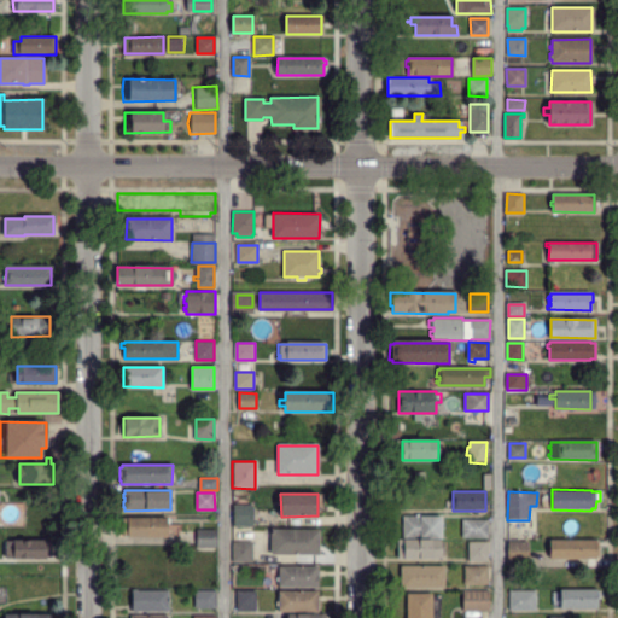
[(255,526),(234,526),(234,506),(254,506),(255,526)]
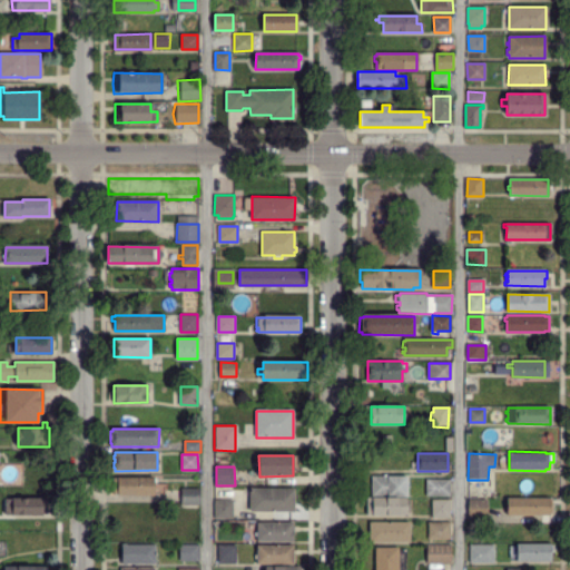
[(408,495),(372,495),(372,475),(408,477),(408,495)]
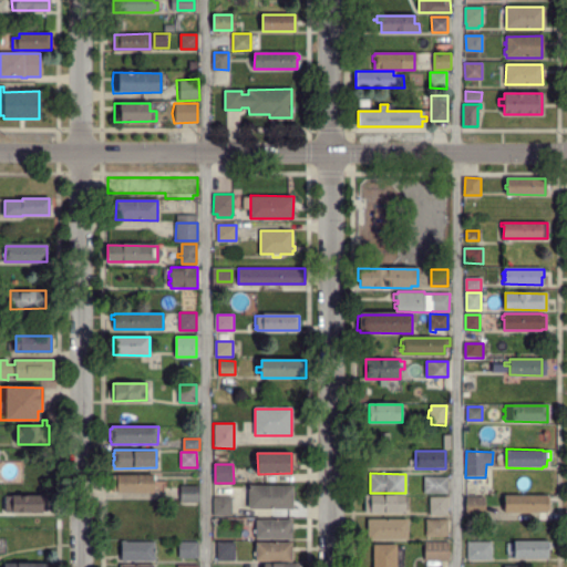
[(119,494),(119,491),(113,491),(113,476),(117,476),(154,475),(154,494),(119,494)]
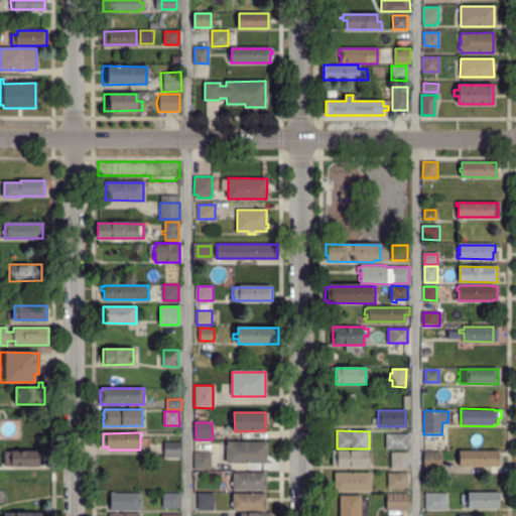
[(407,449),(386,449),(387,434),(408,434),(407,449)]
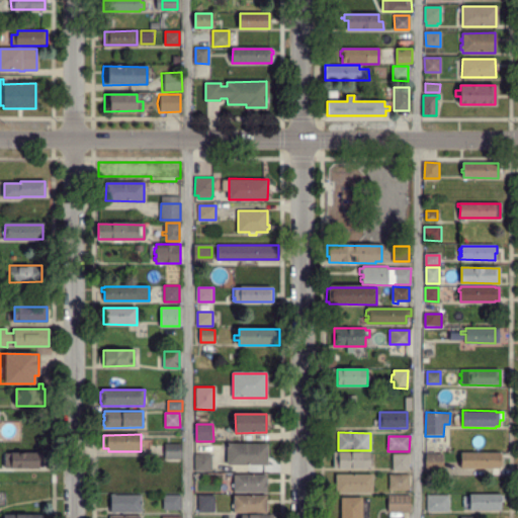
[(166,459),(166,443),(182,443),(182,459),(166,459)]
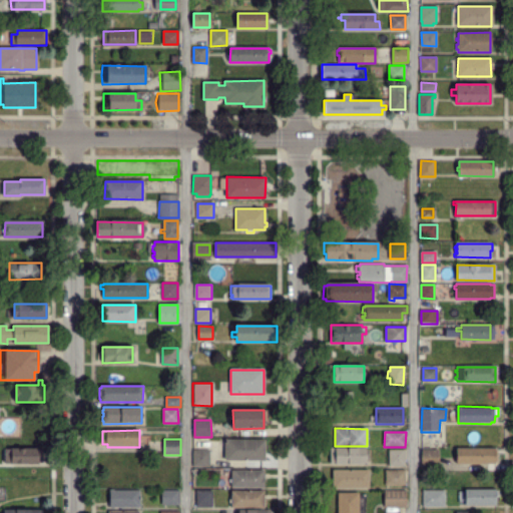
[(225,462),(225,440),(266,439),(266,461),(225,462)]
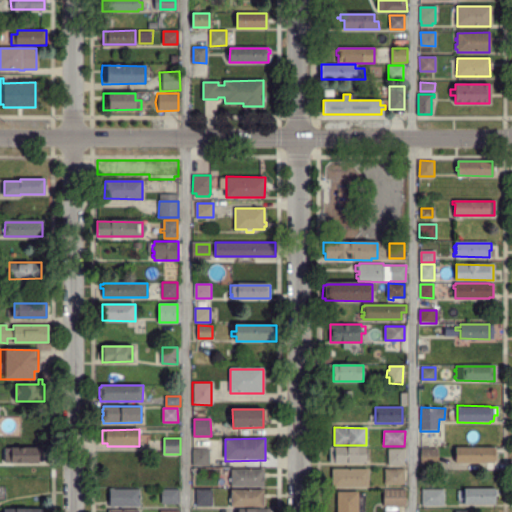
[(366,464),(329,463),(330,446),(366,447),(366,464)]
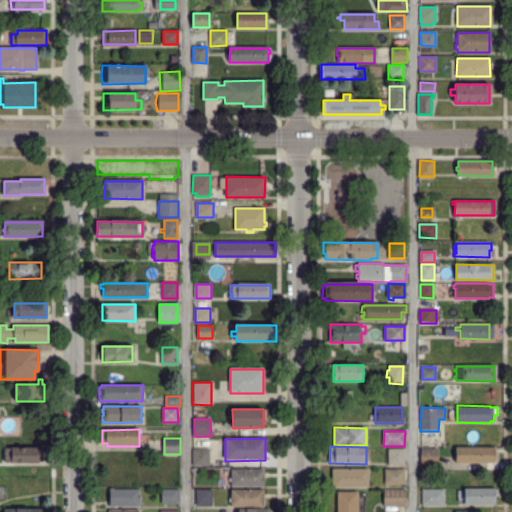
[(5,464),(5,448),(38,447),(38,449),(42,449),(43,462),(39,462),(39,463),(5,464)]
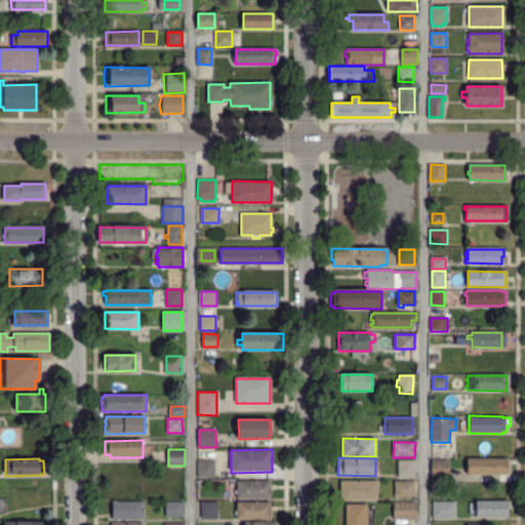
[(507,475),(467,475),(467,458),(508,459),(508,460),(510,460),(510,474),(507,474),(507,475)]
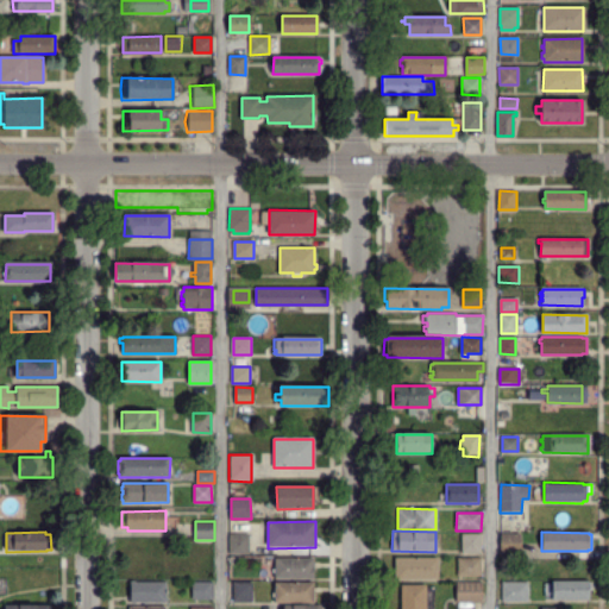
[(520,556),(501,556),(501,533),(521,533),(520,556)]
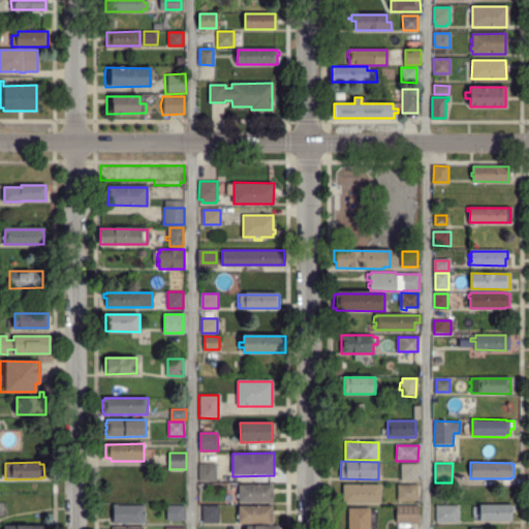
[(199,481),(199,464),(216,464),(217,481),(199,481)]
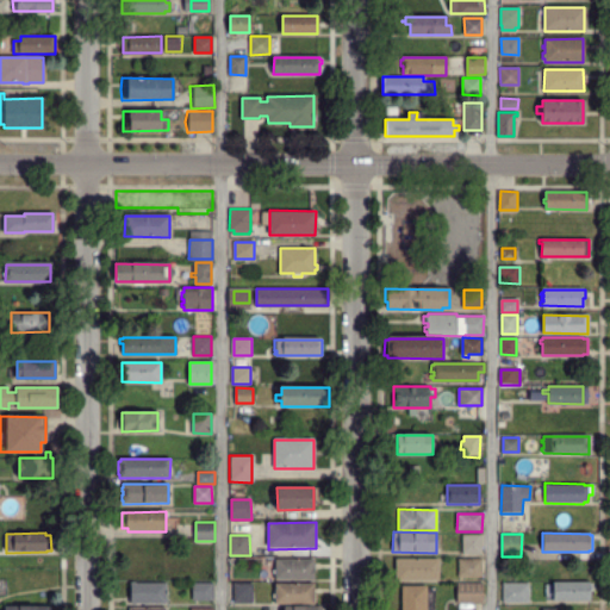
[(483,555),(462,554),(464,535),(484,535),(483,555)]
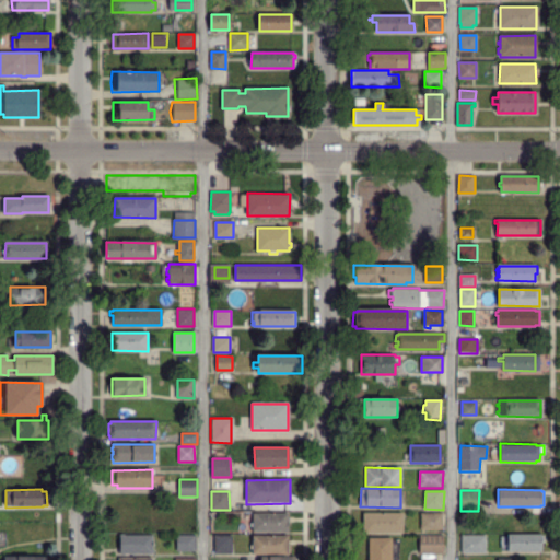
[(284,534),(284,533),(254,533),(253,526),(251,526),(251,523),(253,523),(253,514),(284,514),(284,512),(289,512),(289,533),(284,534)]
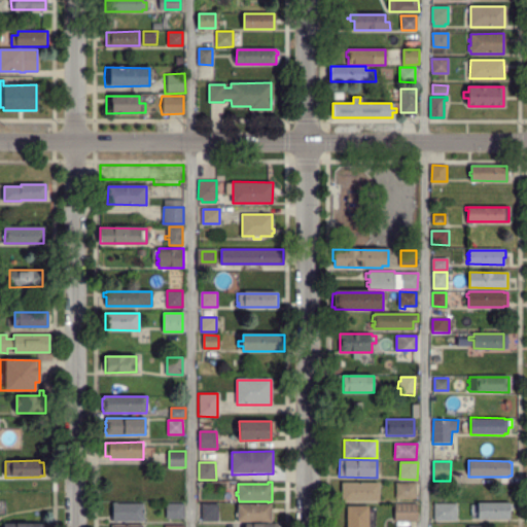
[(379,502),(343,501),(343,492),(341,492),(341,485),(343,485),(343,482),(380,483),(379,502)]
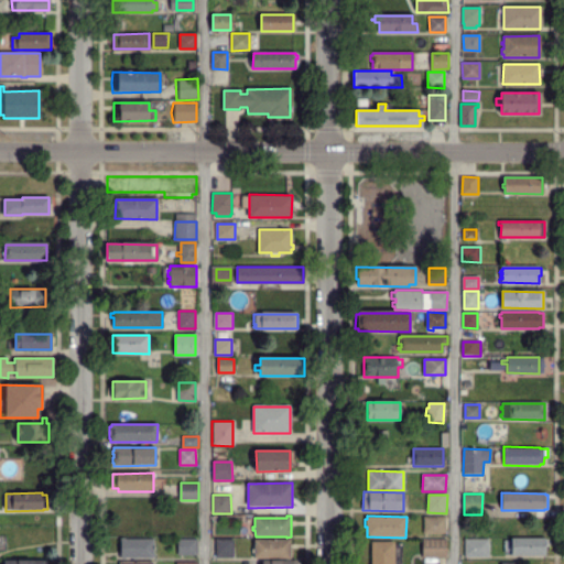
[(443,534),(424,534),(425,517),(443,517),(443,534)]
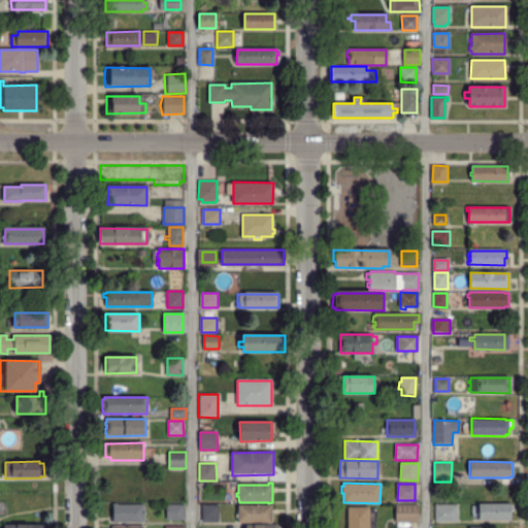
[(512,521),(480,520),(480,503),(512,503),(512,521)]
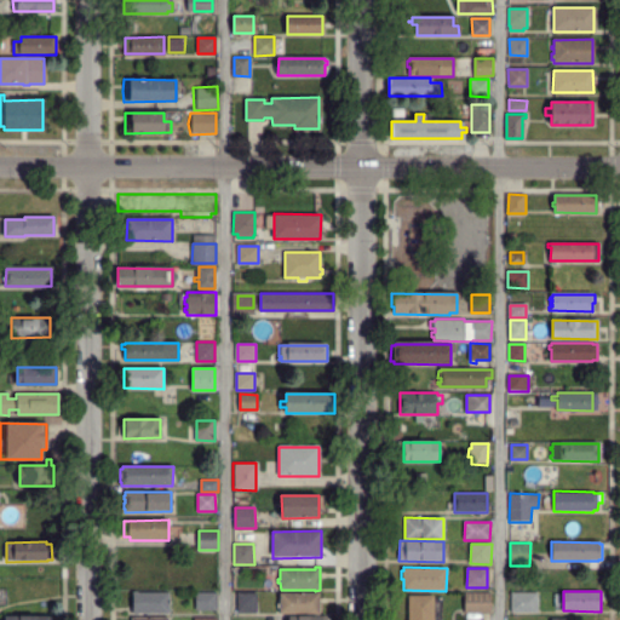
[(196,610),(196,592),(218,592),(218,610),(196,610)]
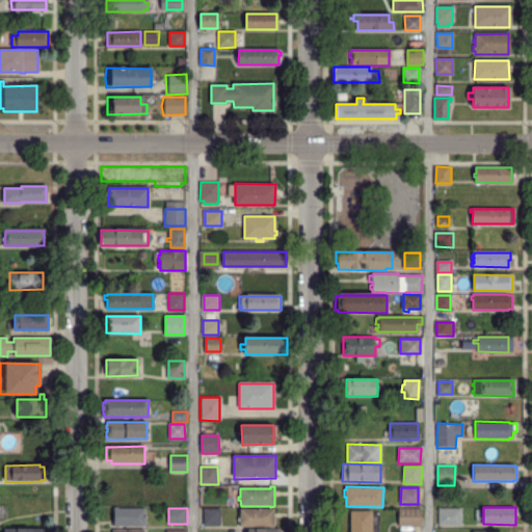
[(274,527),(269,527),(240,527),(240,522),(238,522),(238,519),(240,519),(240,509),(270,509),(270,508),(274,508),(274,527)]
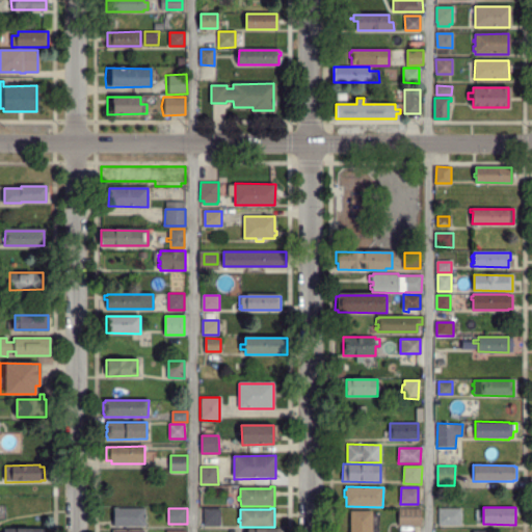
[(422,526),(399,526),(399,508),(422,509),(422,526)]
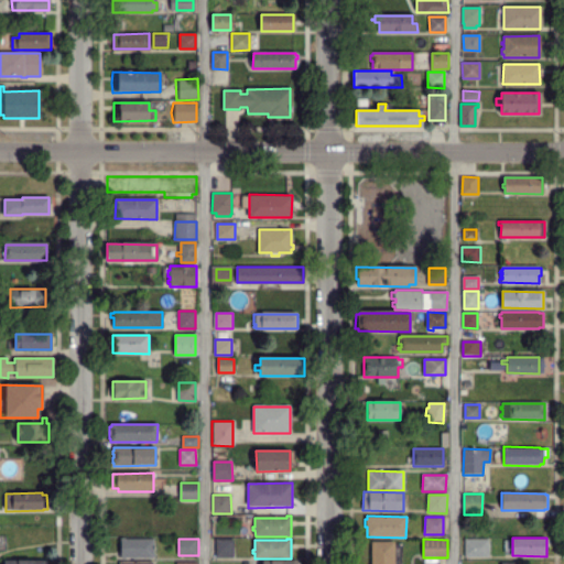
[(137,562),(133,562),(133,560),(127,560),(127,561),(121,561),(121,552),(120,552),(120,542),(121,542),(121,541),(121,540),(127,540),(127,541),(155,541),(155,560),(137,560),(137,562)]
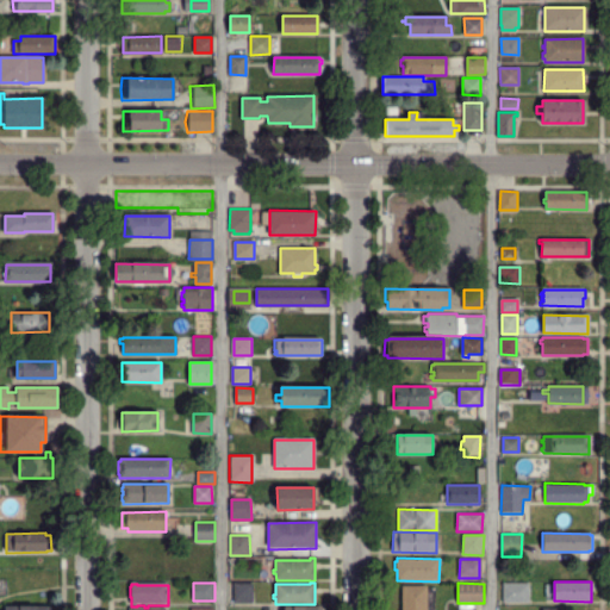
[(253,603),(234,603),(234,584),(253,584),(253,603)]
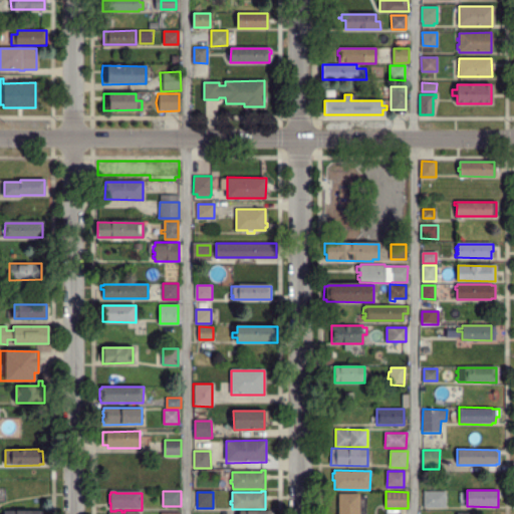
[(446,508),(424,508),(424,492),(446,492),(446,508)]
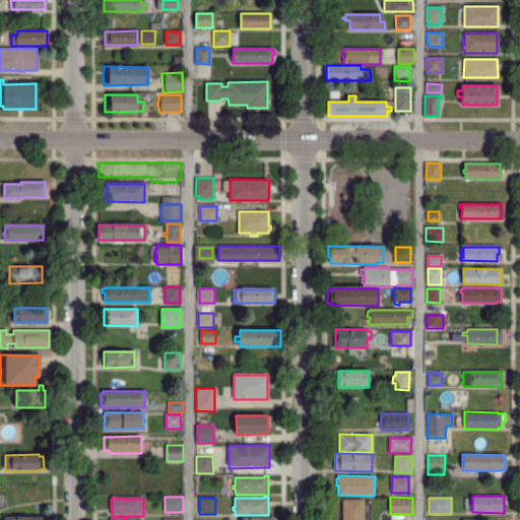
[(364,519),(342,519),(342,499),(364,500),(364,519)]
